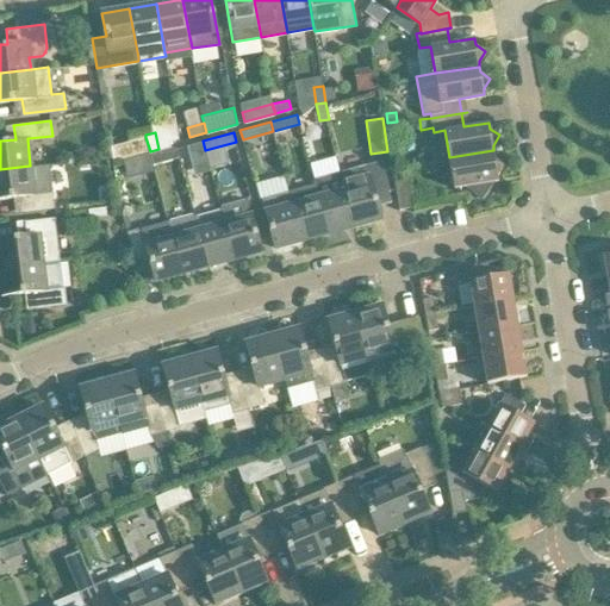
[(110,147),(113,161),(150,151),(145,137),(110,147)]
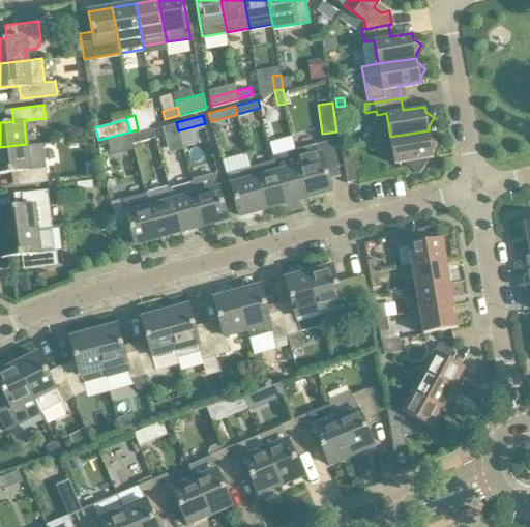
[(181,139),(178,130),(176,122),(162,126),(167,143),(181,139)]
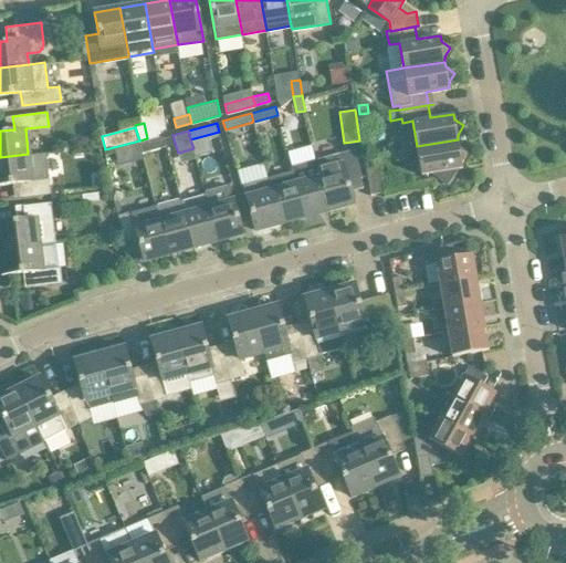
[(147,138),(139,141),(143,156),(152,154),(147,138)]
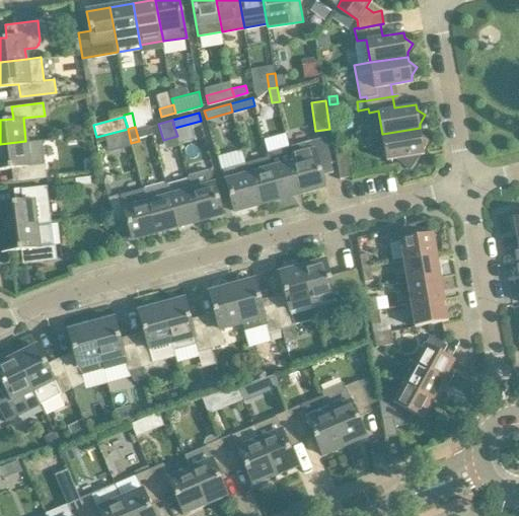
[(386,158),(396,157),(401,161),(401,162),(411,168),(421,153),(424,152),(424,147),(430,139),(421,133),(420,128),(382,134),(386,158)]
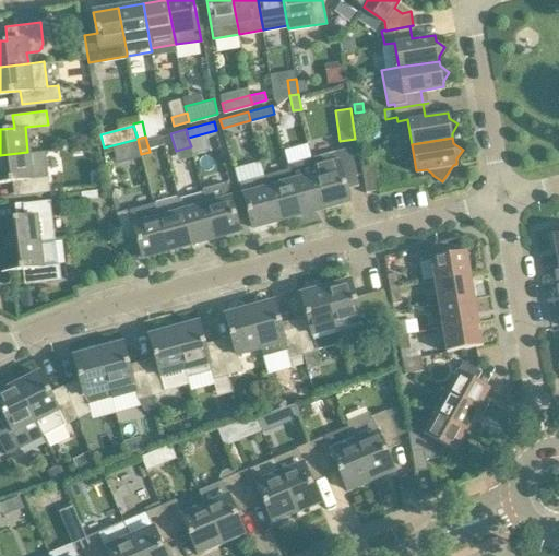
[(356,174),(348,148),(312,157),(316,172),(325,205),(349,199),(346,187),(358,184),(355,174),(356,174)]
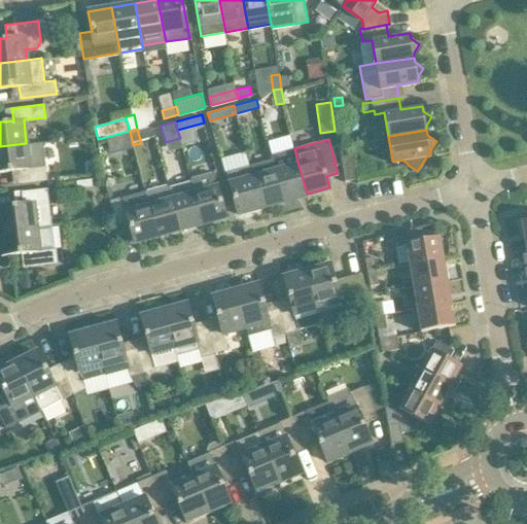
[(42,141),(26,143),(0,146),(0,170),(19,169),(21,181),(46,178),(42,141)]
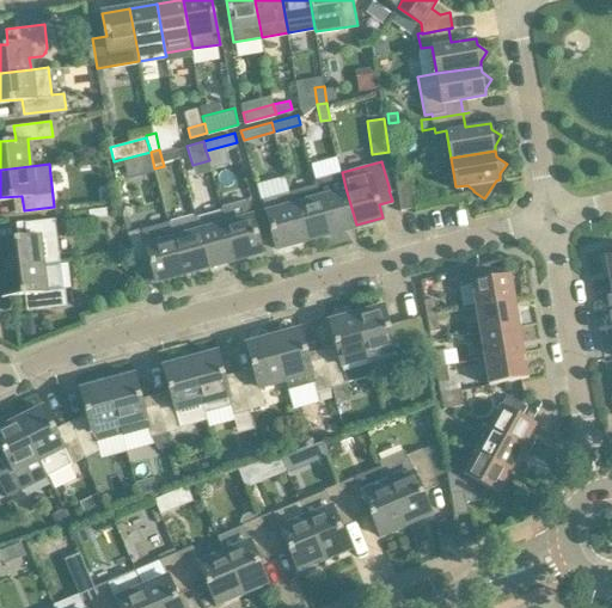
[(161,170),(166,210),(190,208),(185,167),(161,170)]
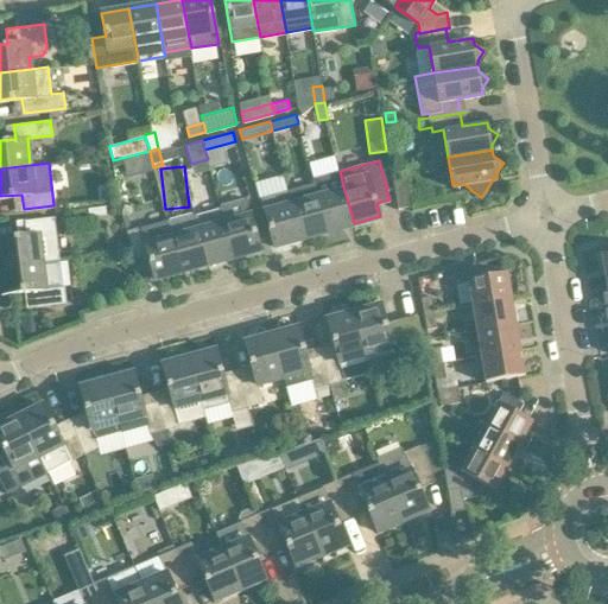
[(354,223),(343,186),(340,171),(314,178),(317,194),(328,230),(354,223)]
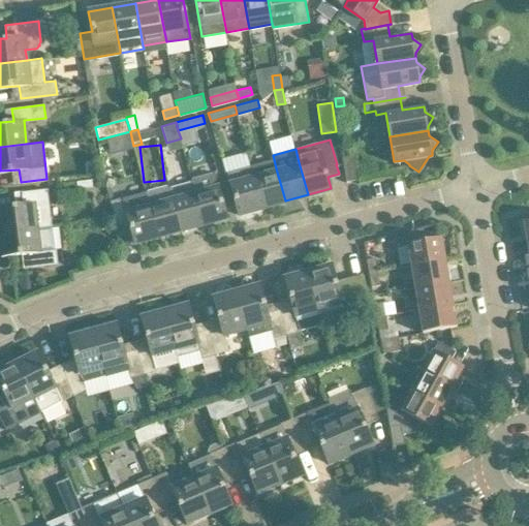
[(346,181),(360,179),(355,158),(343,160),(346,181)]
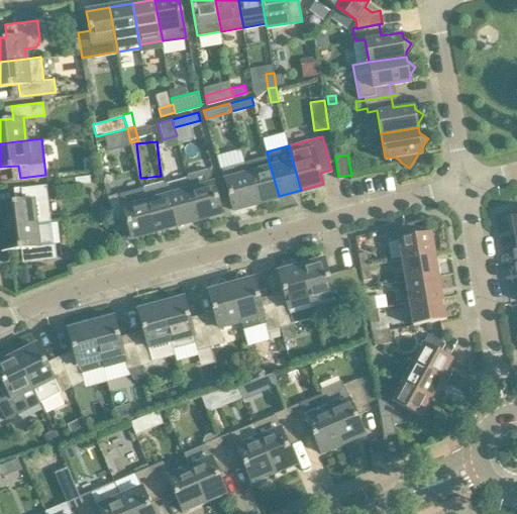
[(256,202),(247,171),(244,161),(222,167),(233,208),(256,202)]
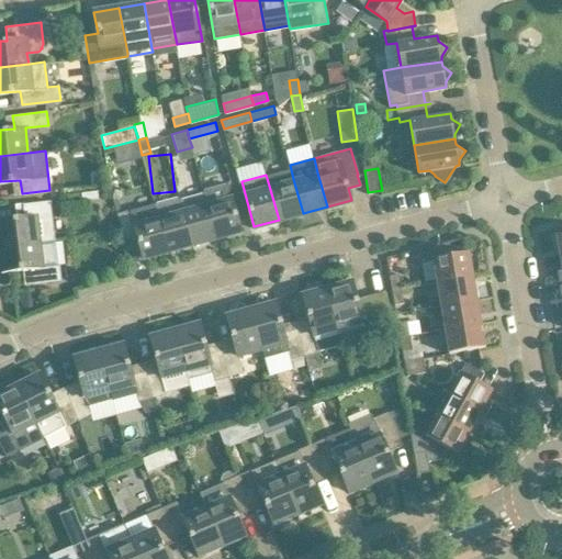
[(293,179),(269,186),(279,220),(303,213),(293,179)]
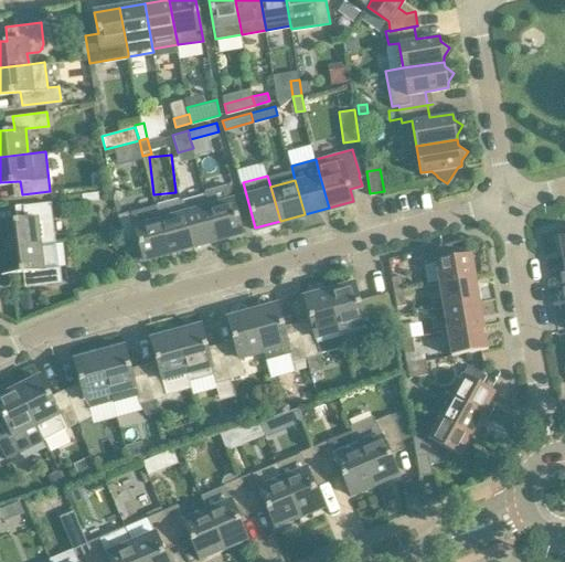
[(204,189),(204,191),(208,203),(217,237),(242,231),(228,182),(204,189)]
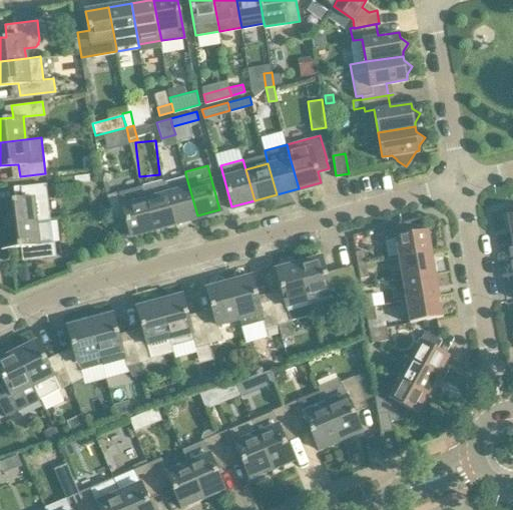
[(197,215),(188,184),(185,173),(163,179),(166,190),(175,221),(197,215)]
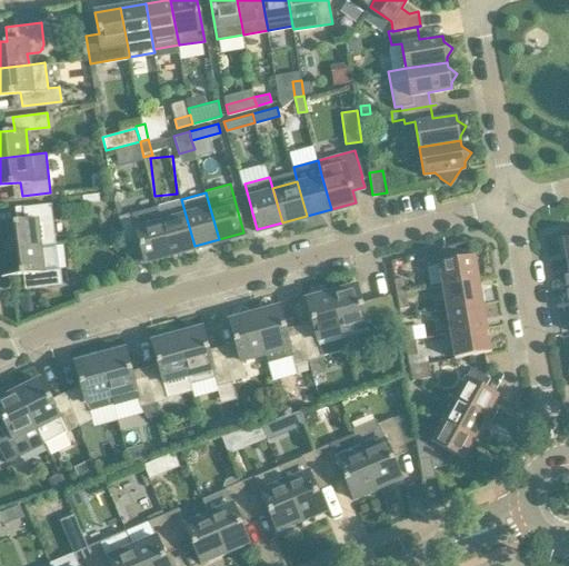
[(195,246),(185,211),(181,199),(157,206),(170,252),(195,246)]
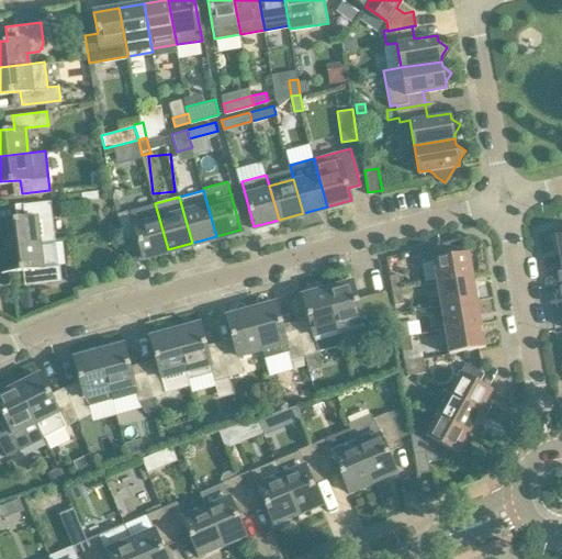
[(0,245),(38,242),(37,230),(44,228),(42,215),(52,214),(51,200),(23,203),(24,216),(0,220),(0,245)]
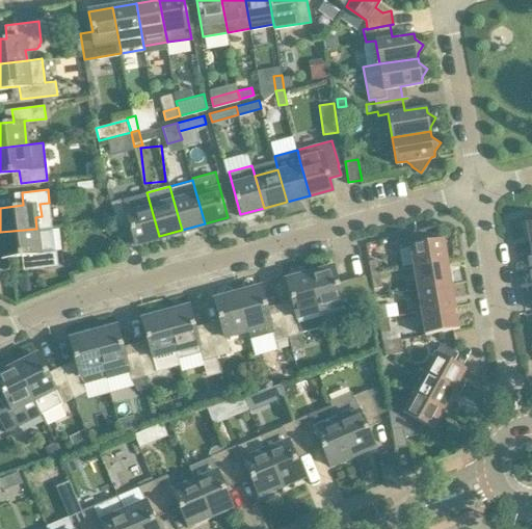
[(135,243),(159,236),(147,192),(124,199),(124,197),(111,201),(117,226),(130,222),(135,243)]
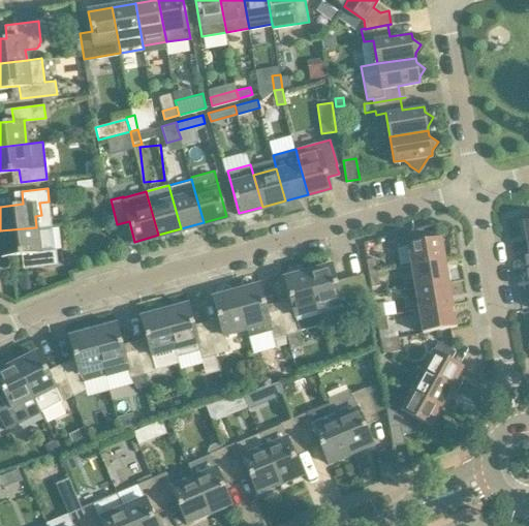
[(36,227),(0,230),(0,248),(1,255),(29,252),(30,266),(56,263),(52,225),(36,227)]
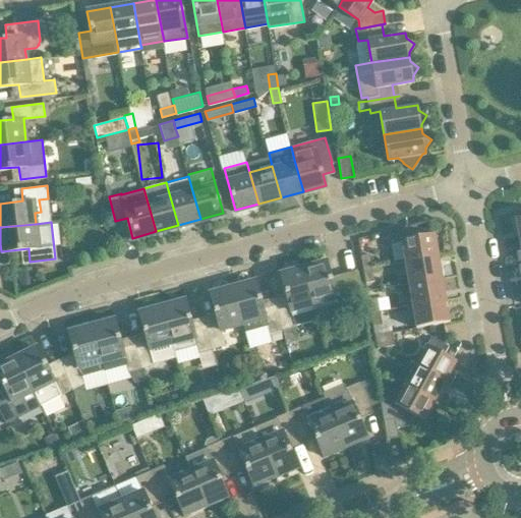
[(401,238),(405,261),(439,254),(435,232),(419,235),(417,227),(404,229),(405,237),(401,238)]
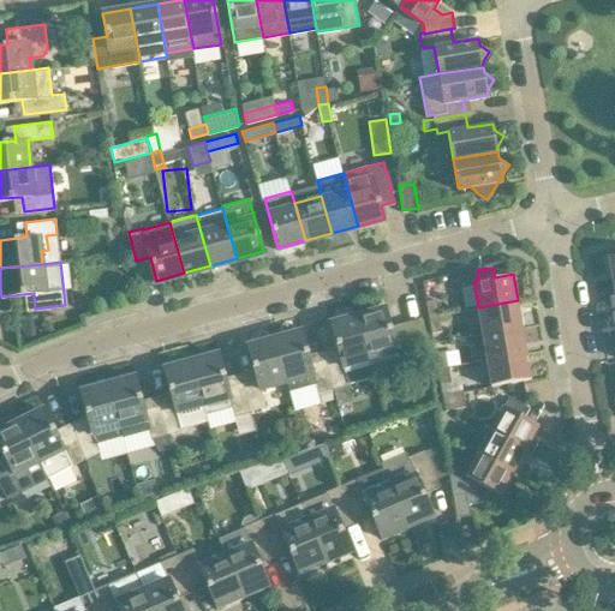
[(427,300),(429,316),(440,313),(436,298),(427,300)]
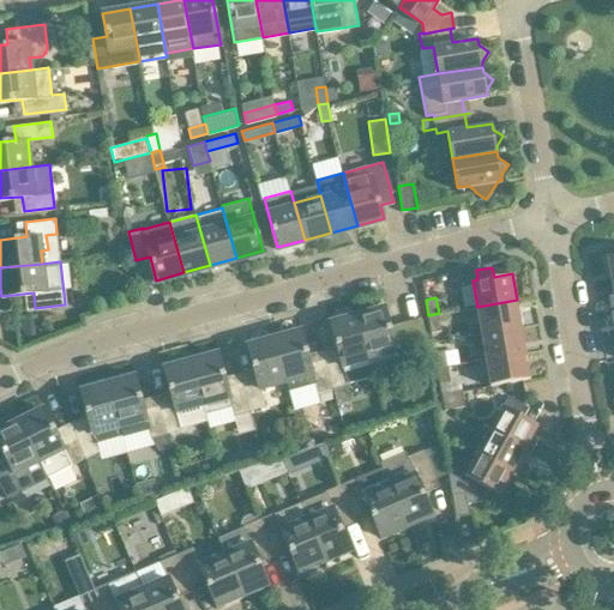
[(477,307),(482,332),(522,325),(517,300),(477,307)]
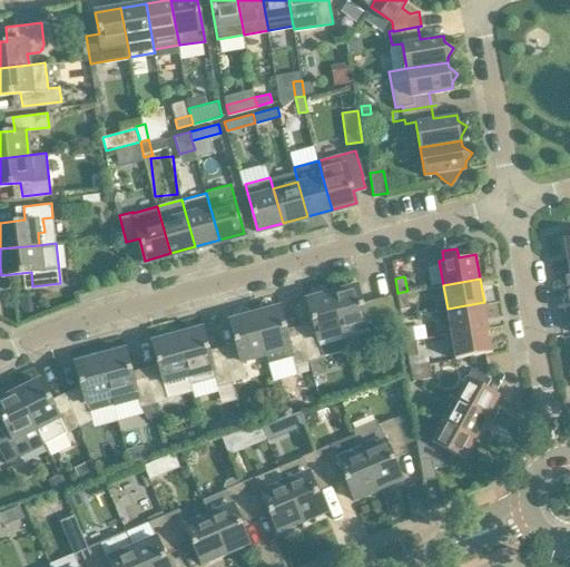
[(332,291),(343,332),(347,349),(386,338),(376,299),(362,303),(357,285),(350,287),(350,285),(332,291)]
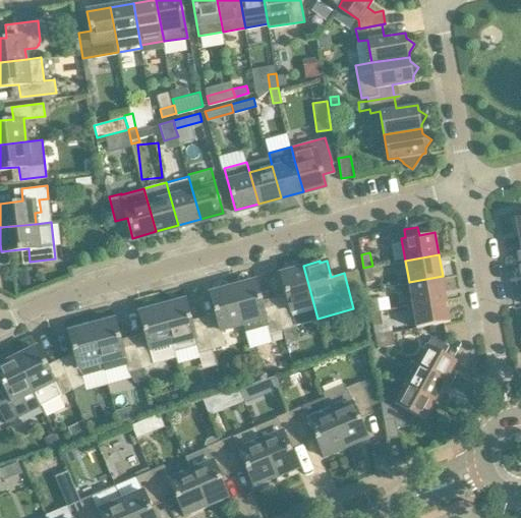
[(317,319),(313,303),(303,266),(287,270),(287,272),(280,273),(288,299),(276,303),(283,328),(291,326),(317,319)]
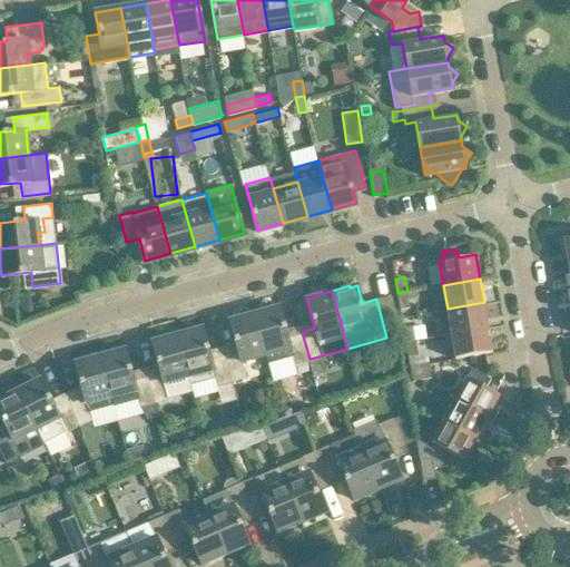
[(401,308),(410,305),(408,291),(397,293),(401,308)]
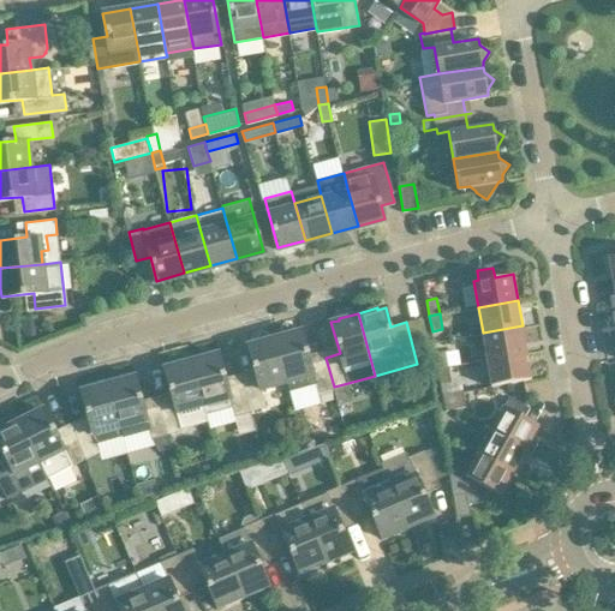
[(33,317),(21,318),(23,335),(35,334),(33,317)]
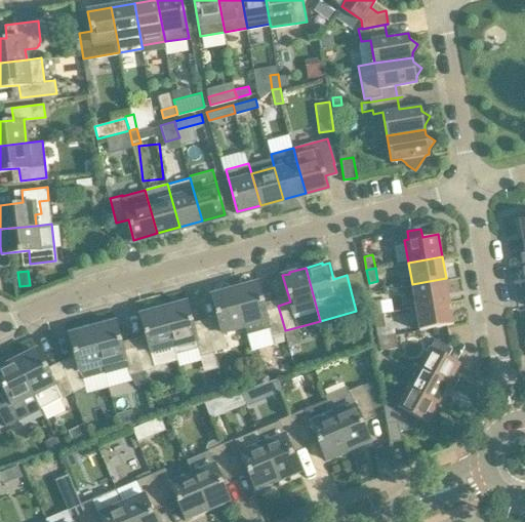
[(412,284),(415,306),(449,300),(446,278),(412,284)]
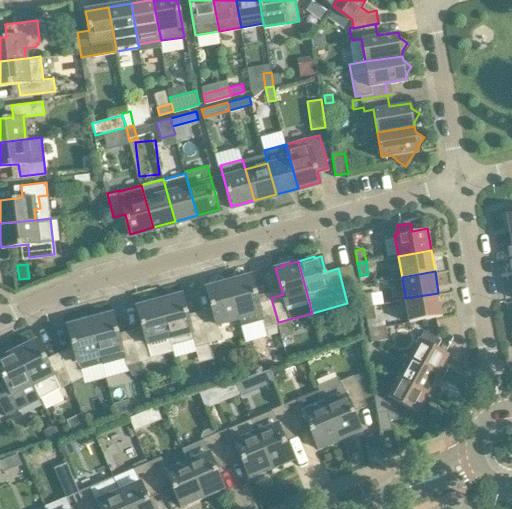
[(228,280),(239,317),(241,325),(263,319),(265,325),(278,322),(271,298),(259,301),(251,275),(245,277),(244,275),(228,280)]
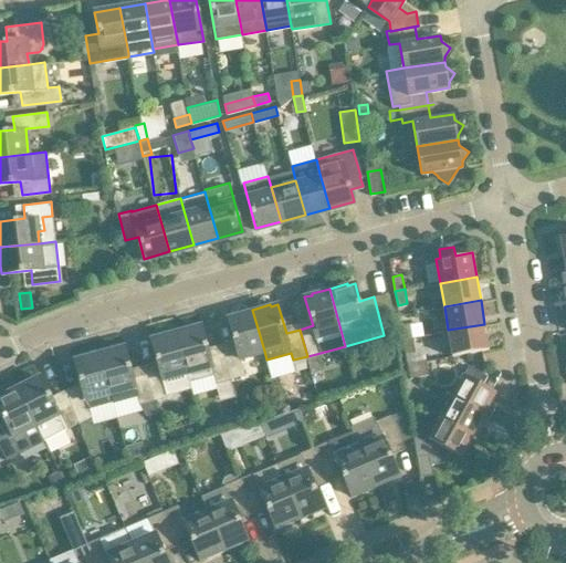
[(236,346),(222,351),(230,377),(269,367),(266,360),(264,351),(252,310),(234,314),(236,316),(228,318),(236,346)]
